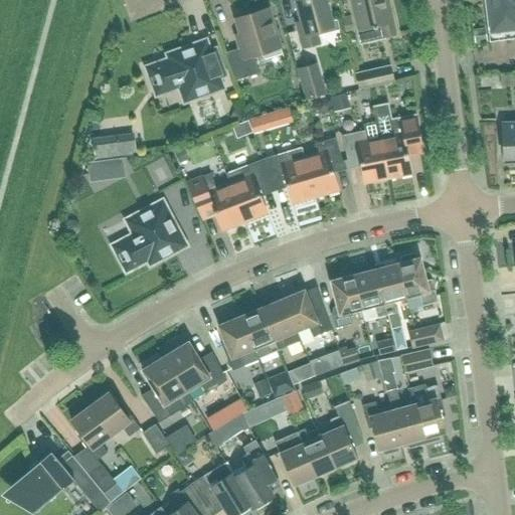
[(302,47),(318,43),(315,31),(332,27),(325,0),(294,0),(300,21),(295,22),(302,47)]
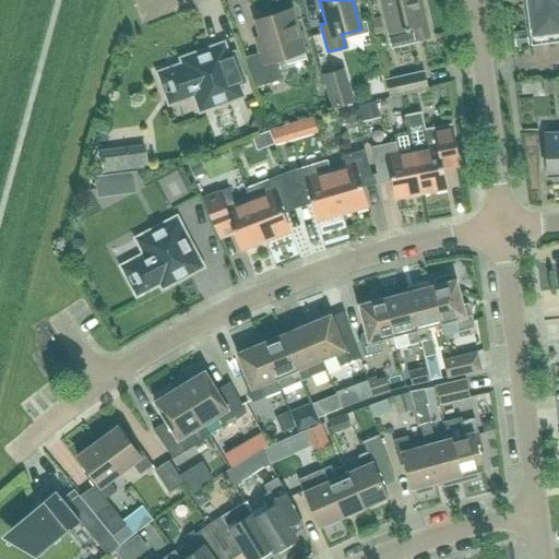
[(417,7),(415,0),(379,0),(388,34),(413,27),(416,40),(428,37),(421,6),(417,7)]
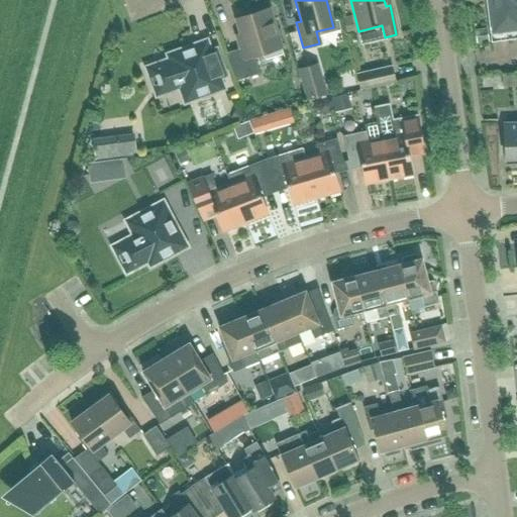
[(493,30),(516,27),(516,0),(492,0),(493,5),(490,6),(493,30)]
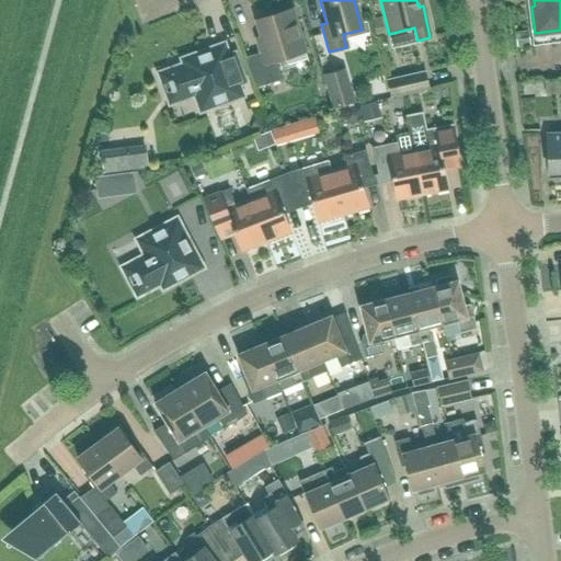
[(243,57),(254,88),(281,79),(275,60),(305,52),(292,9),(255,20),(263,45),(258,47),(260,52),(243,57)]
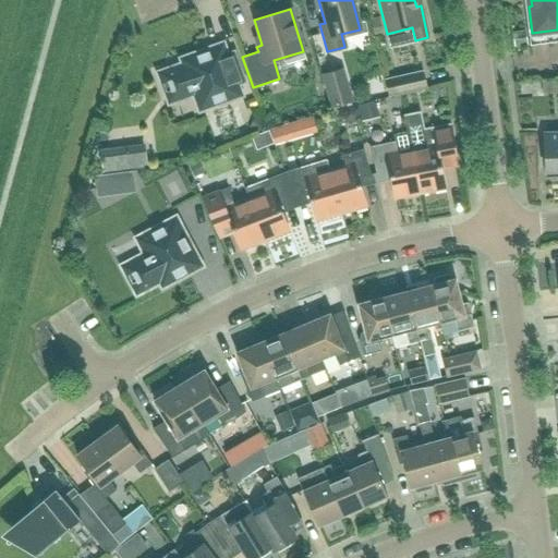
[(523,31),(511,33),(512,46),(525,44),(523,31)]
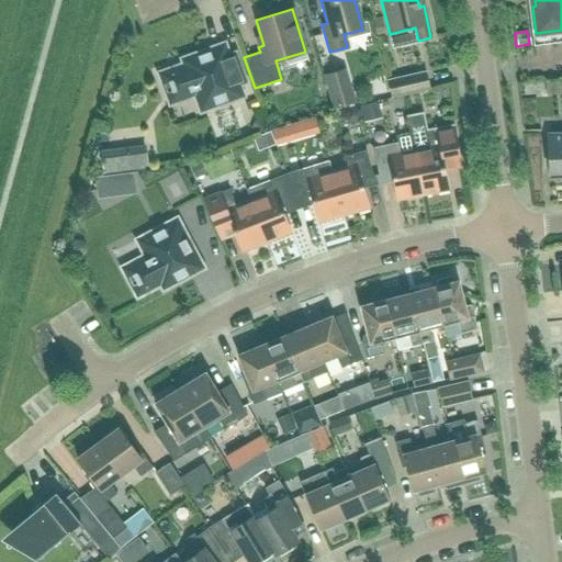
[(191,87),(200,112),(243,96),(224,43),(181,58),(182,64),(158,72),(166,96),(191,87)]
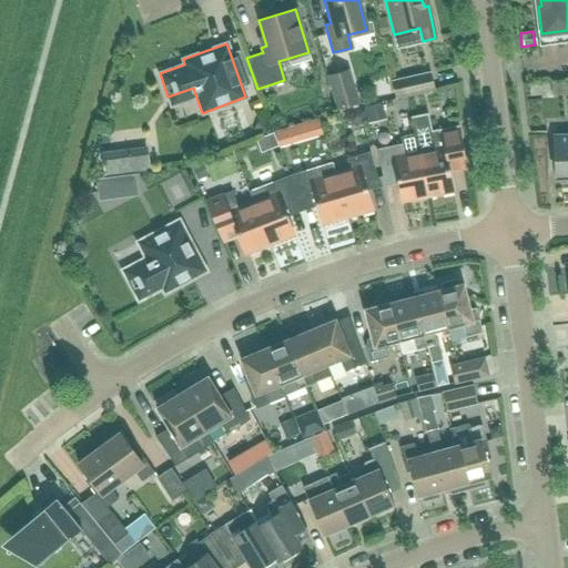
[(327,75),(337,108),(356,102),(347,70),(327,75)]
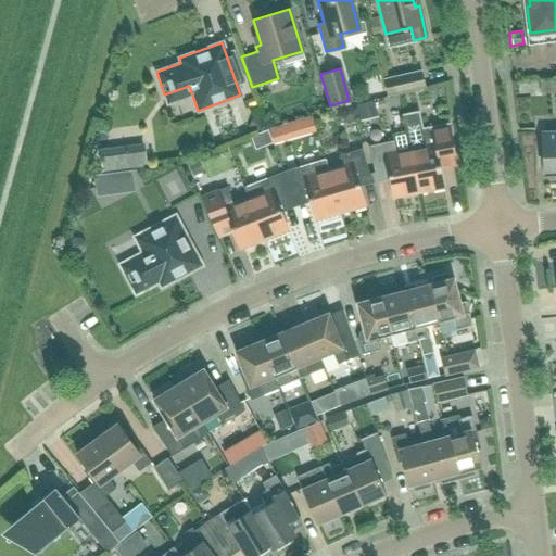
[(382,79),(386,95),(424,86),(420,71),(382,79)]
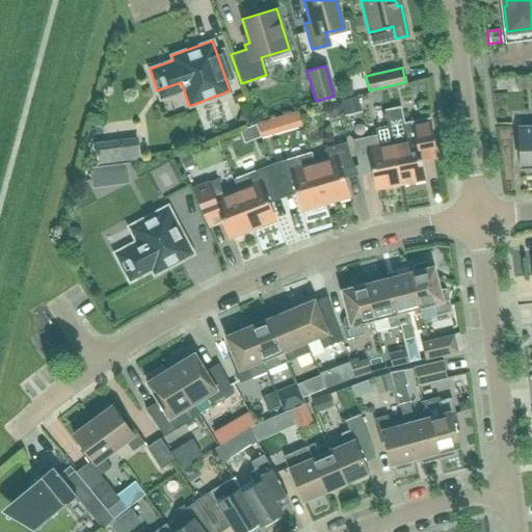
[(383,109),(387,126),(389,126),(399,184),(424,179),(419,153),(433,151),(428,117),(403,123),(399,106),(383,109)]
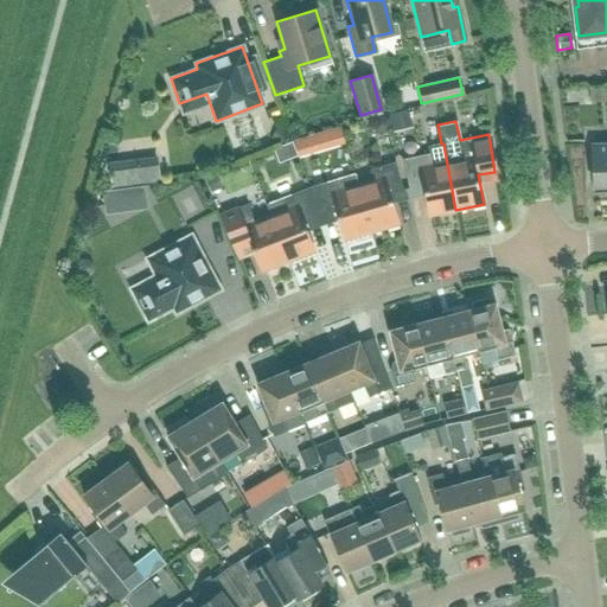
[(324,133),(292,142),(296,154),(296,155),(344,142),(343,140),(333,144),(326,139),(324,133)]
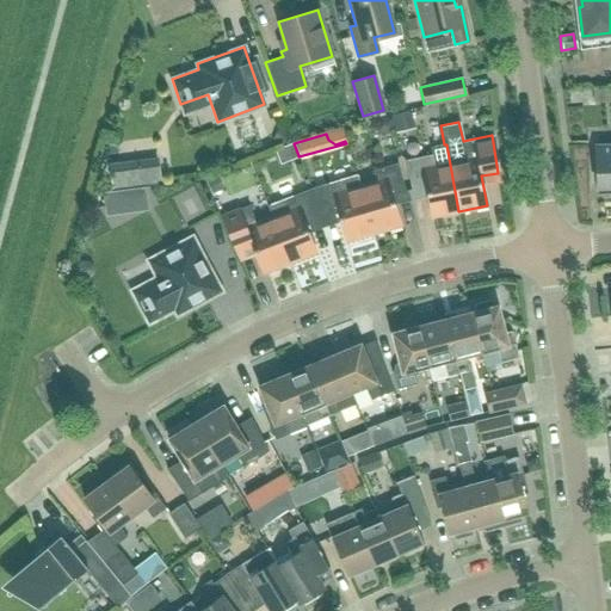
[(446,144),(444,144),(430,147),(431,154),(405,160),(411,190),(425,187),(431,216),(458,211),(446,144)]
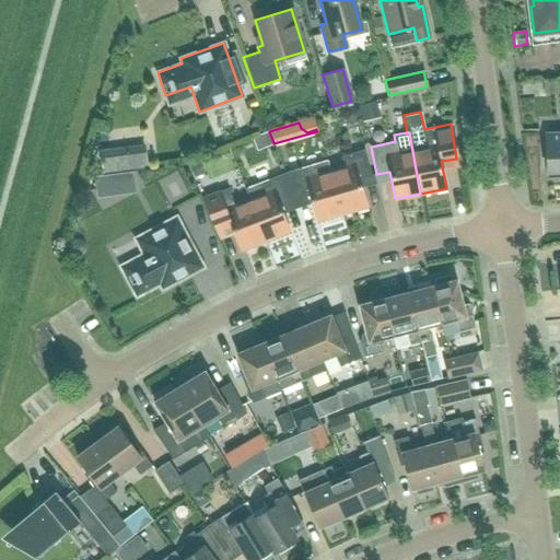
[(559,132),(545,133),(546,177),(559,176),(559,132)]
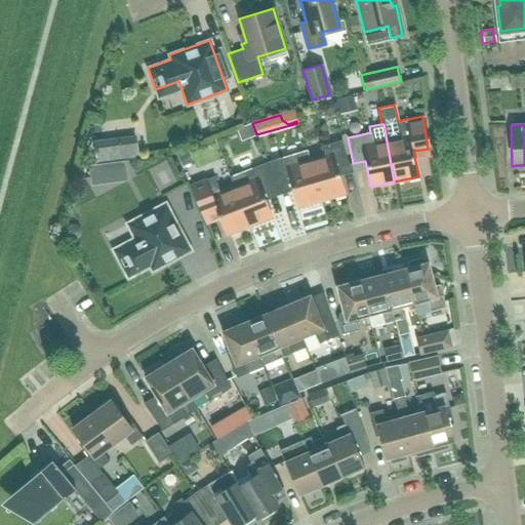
[(134,137),(94,144),(97,162),(137,157),(134,137)]
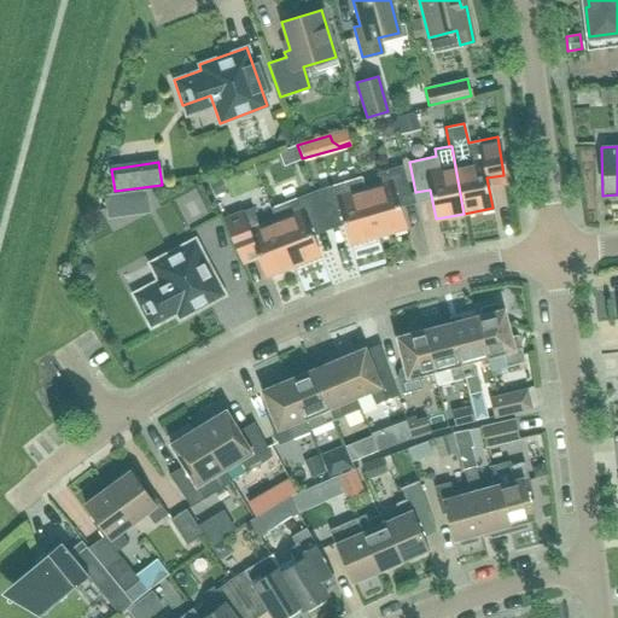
[(410,194),(401,164),(375,172),(379,184),(363,188),(377,235),(404,228),(396,199),(410,194)]
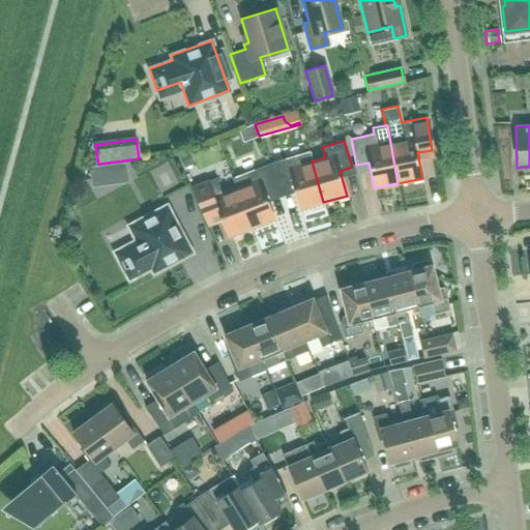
[(237,164),(252,163),(251,148),(236,149),(237,164)]
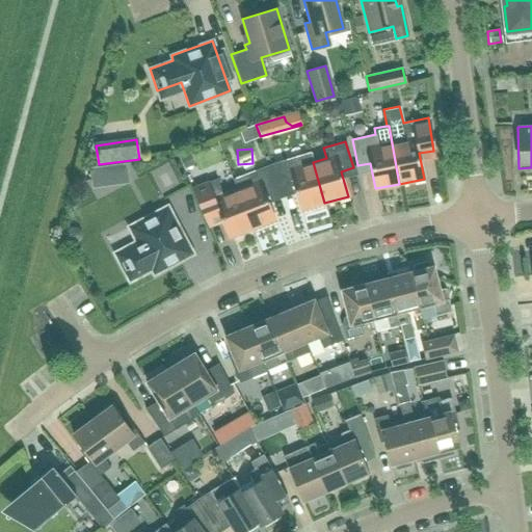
[(293,185),(300,210),(324,203),(313,162),(298,166),(295,156),(270,164),(278,189),(293,185)]
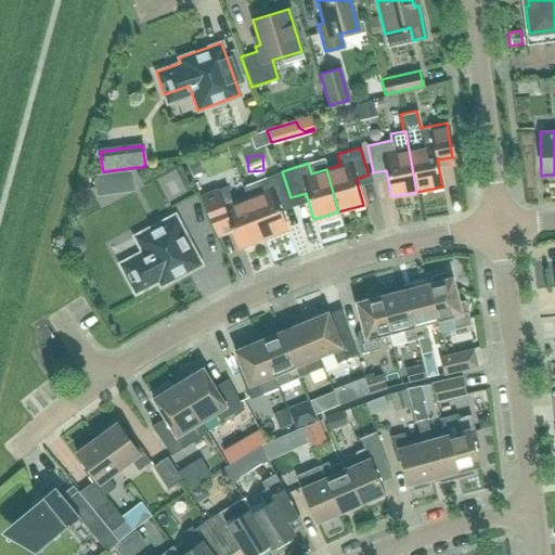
[(286,229),(276,204),(291,197),(282,171),(242,186),(246,197),(262,239),(286,229)]
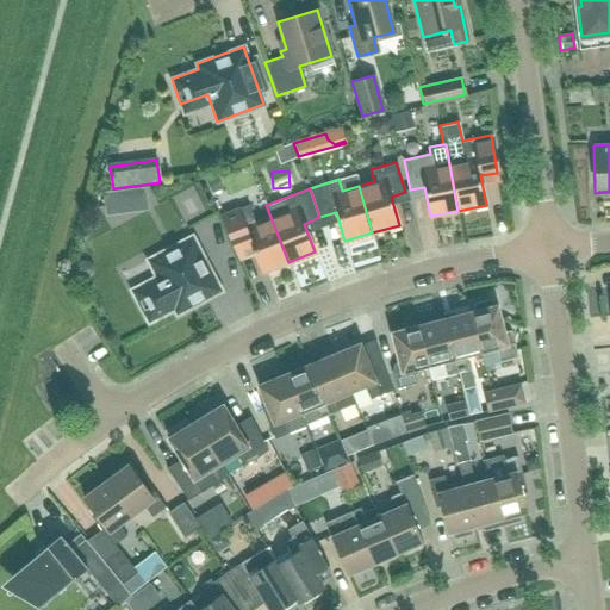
[(124,190),(104,192),(106,215),(128,212),(124,190)]
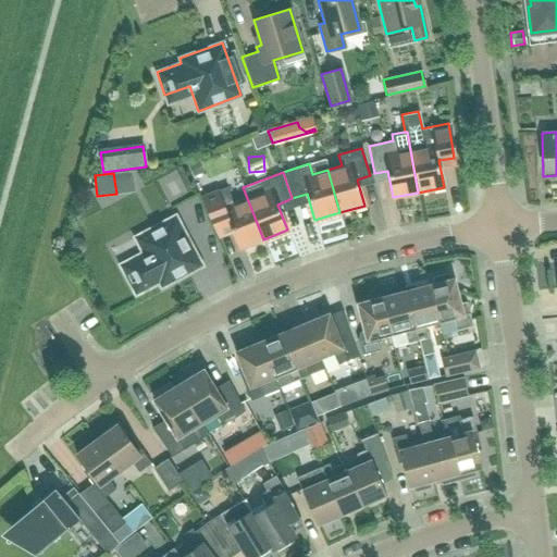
[(229,223),(238,249),(263,239),(247,198),(233,203),(226,187),(200,197),(214,229),(229,223)]
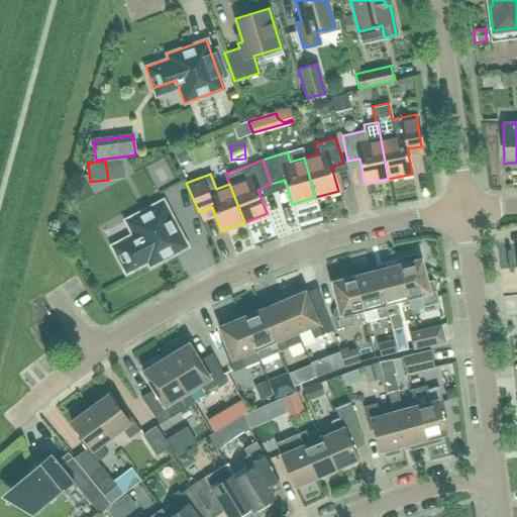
[(146,262),(149,267),(186,246),(162,201),(125,220),(136,241),(115,252),(125,273),(146,262)]
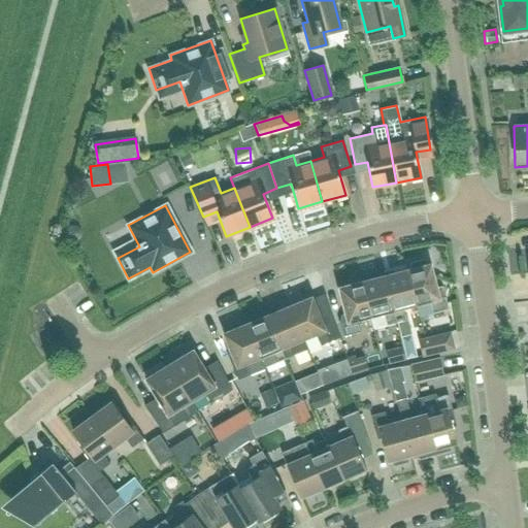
[(431,314),(448,309),(441,286),(435,288),(429,264),(426,264),(424,259),(408,263),(409,268),(406,269),(416,304),(428,301),(431,314)]
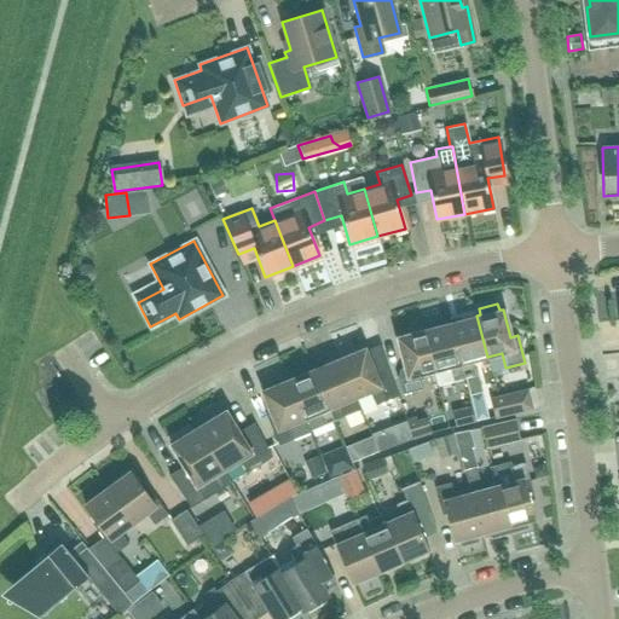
[(450,323),(464,379),(475,375),(472,362),(487,357),(476,316),(450,323)]
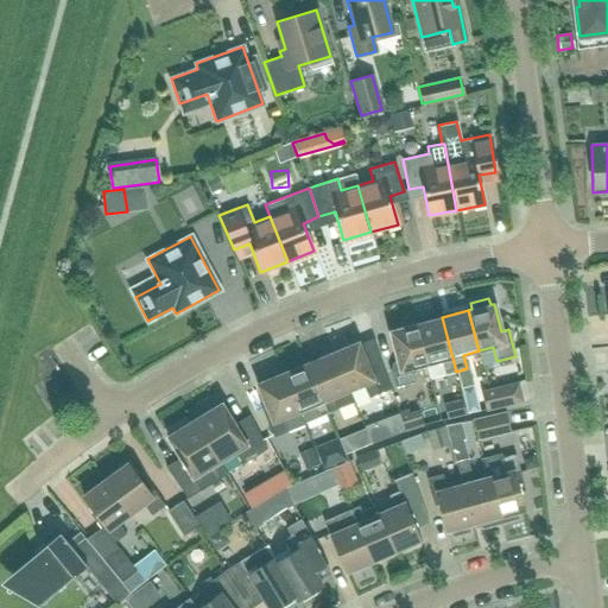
[(456,372),(442,317),(415,324),(425,365),(429,378),(456,372)]
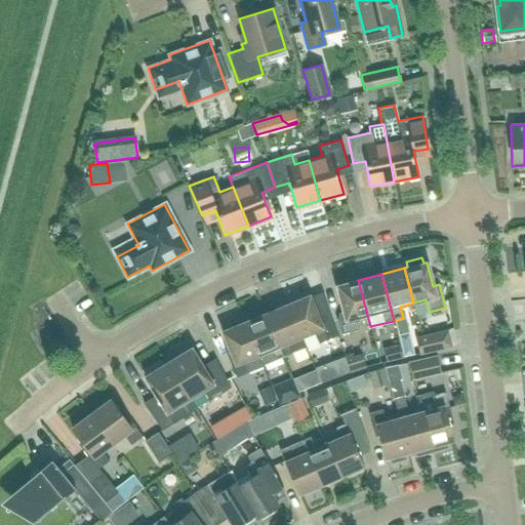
[(337,314),(336,321),(340,334),(358,330),(355,318),(367,315),(358,280),(335,286),(341,310),(337,314)]
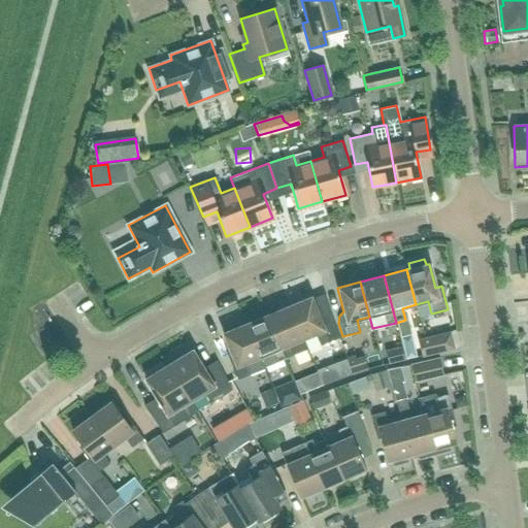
[(289,306),(302,339),(315,334),(320,345),(339,337),(331,315),(320,320),(310,297),(289,306)]
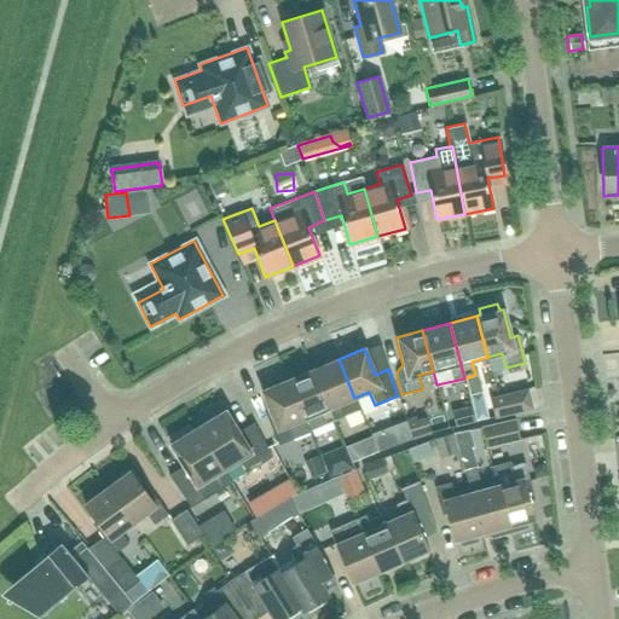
[(312,369),(334,421),(359,410),(354,398),(339,359),(312,369)]
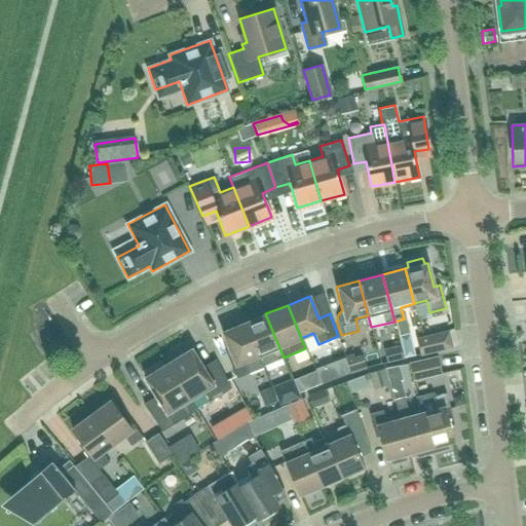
[(265,313),(243,323),(262,366),(284,358),(265,313)]
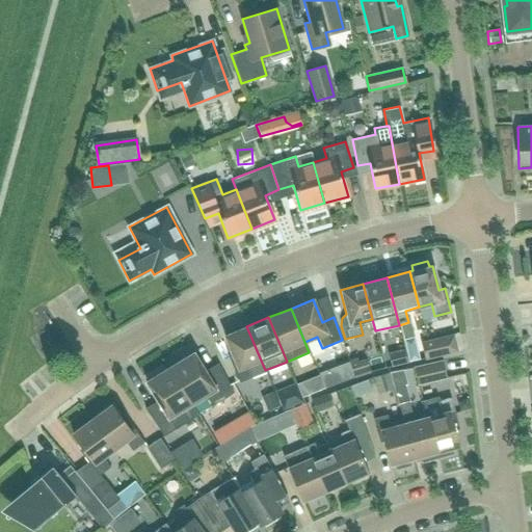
[(223,336),(233,358),(230,361),(239,382),(265,372),(265,370),(246,326),(223,336)]
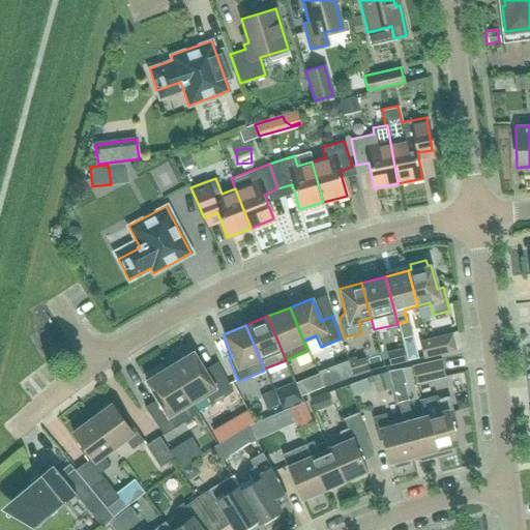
[(451,333),(419,342),(422,357),(455,350),(451,333)]
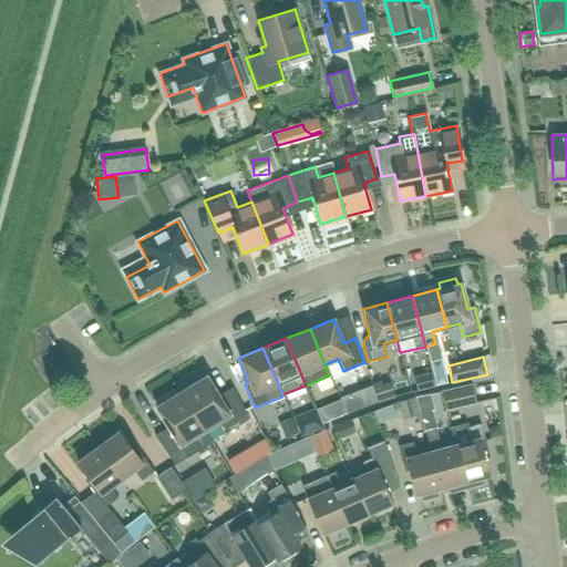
[(445,382),(440,359),(429,362),(434,384),(445,382)]
